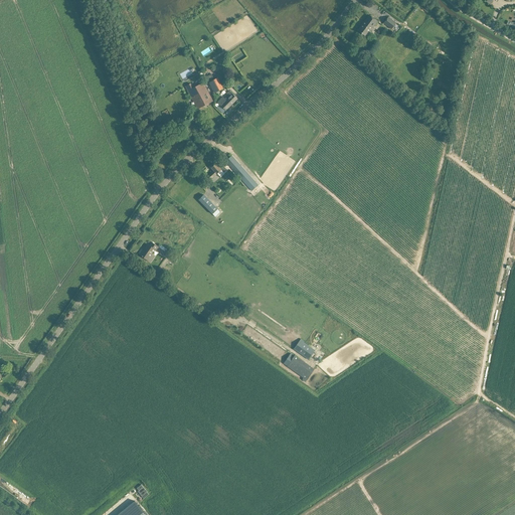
[(422,4),(420,7),(427,13),(431,9),(422,4)]
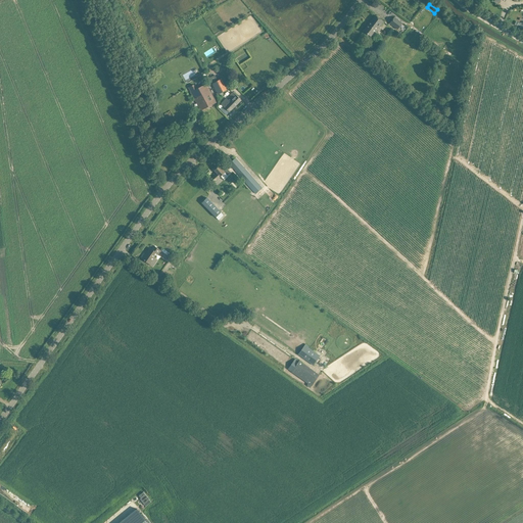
[(376,15),(364,32),(371,37),(375,30),(376,31),(383,21),(376,15)]
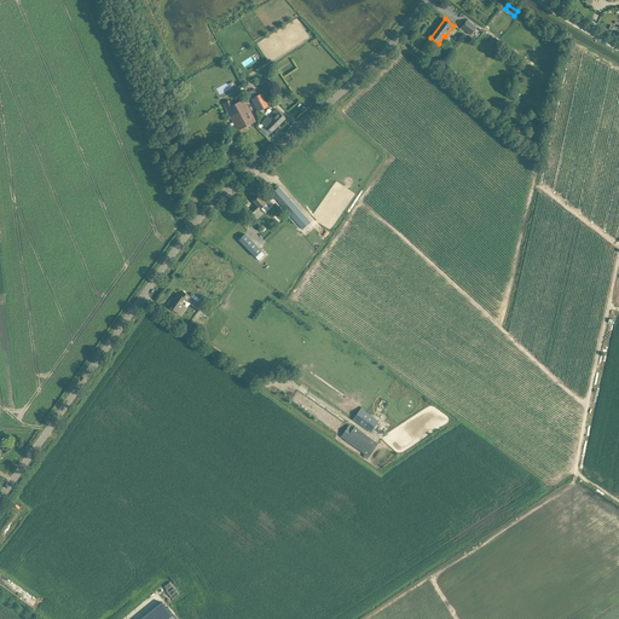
[(467,21),(461,28),(470,35),(476,28),(467,21)]
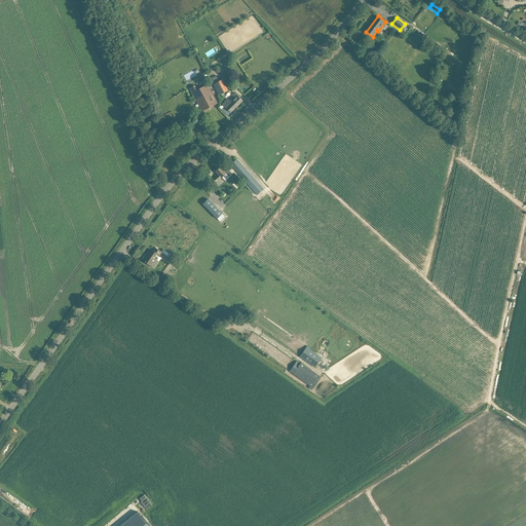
[(221,80),(213,84),(219,95),(227,90),(221,80)]
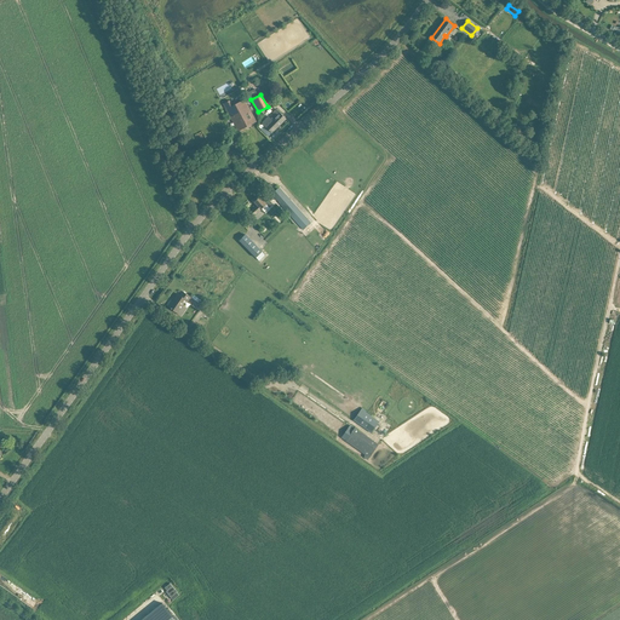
[(223,103),(239,131),(256,121),(245,99),(231,105),(229,101),(223,103)]
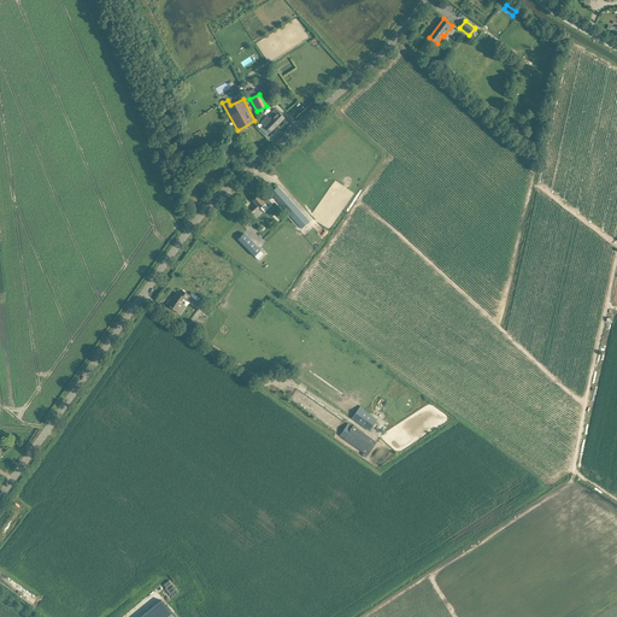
[(268,136),(285,118),(275,109),(271,112),(274,115),(270,118),(268,116),(262,122),(263,124),(259,128),(268,136)]
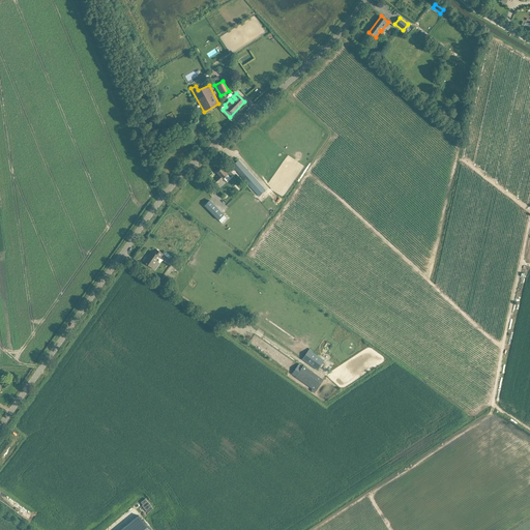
[(265,190),(238,160),(232,167),(259,197),(265,190)]
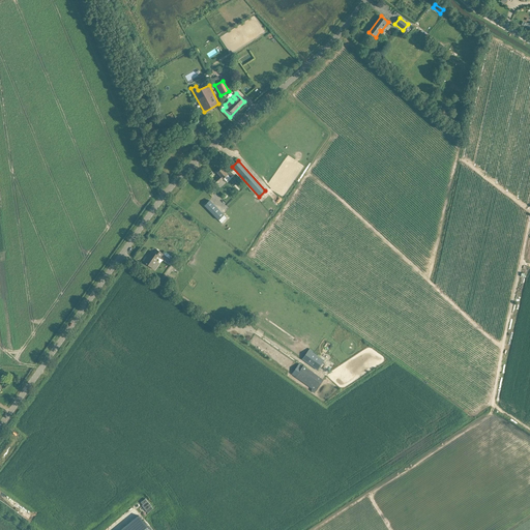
[(233,175),(229,170),(228,169),(226,171),(225,171),(223,168),(217,173),(221,176),(214,181),(217,184),(223,179),(228,175),(230,177),(233,175)]
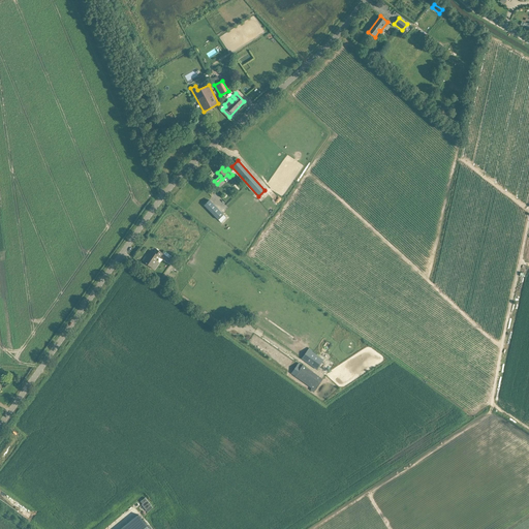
[(204,205),(218,220),(223,215),(210,200),(204,205)]
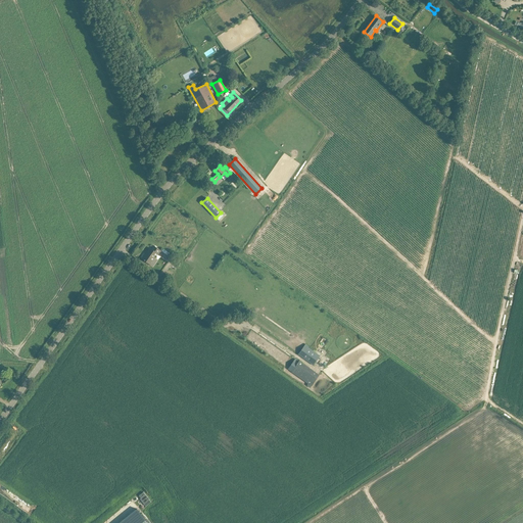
[(150,248),(142,258),(149,264),(157,253),(164,258),(168,255),(154,246),(152,249),(150,248)]
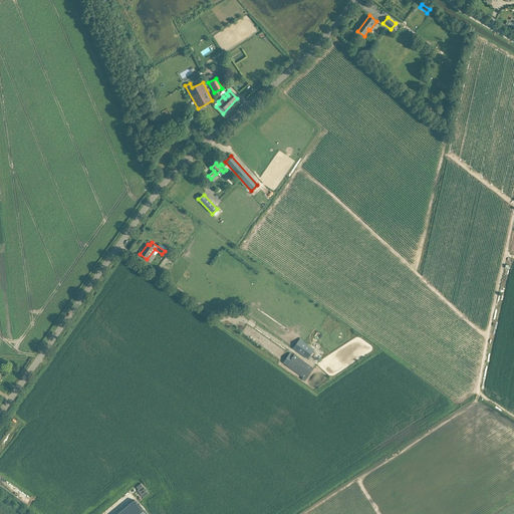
[(303,342),(297,350),(308,358),(314,350),(303,342)]
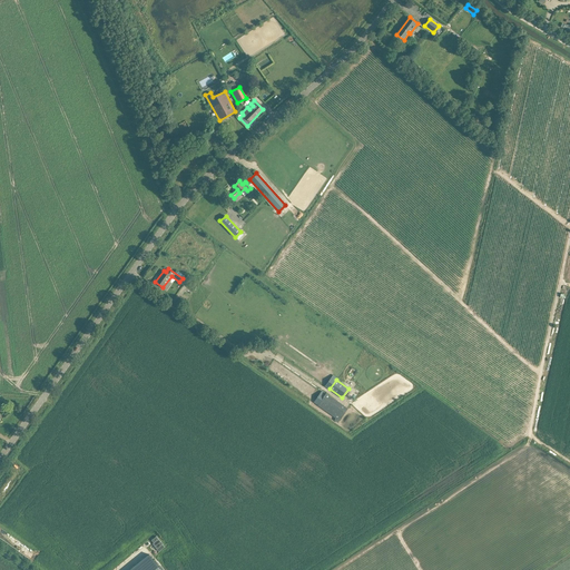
[(317,404),(317,405),(340,421),(349,409),(326,393),(326,394),(317,404)]
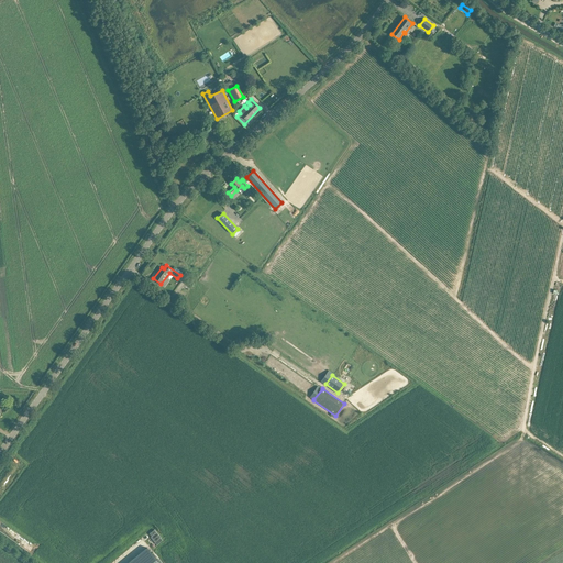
[(8,467),(2,478),(8,481),(13,470),(8,467)]
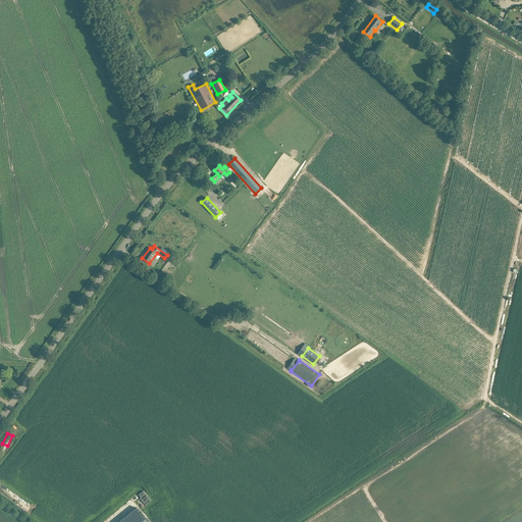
[(149,499),(144,491),(139,494),(141,498),(140,499),(146,506),(151,501),(149,499)]
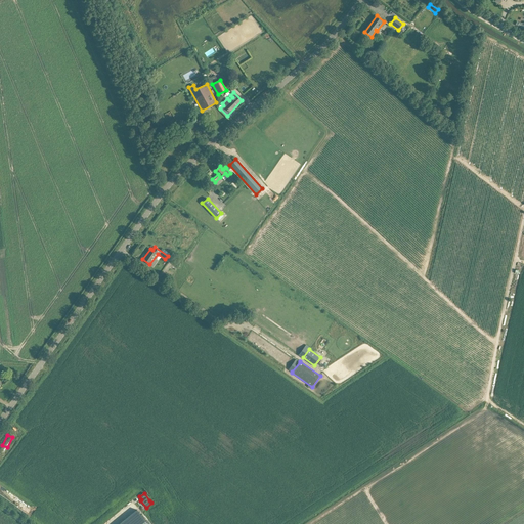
[(108,523),(139,523),(128,509),(108,523)]
